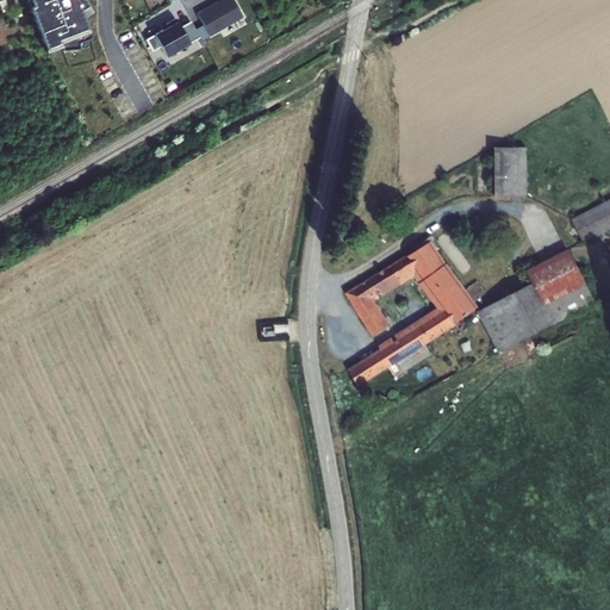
[(25,0),(44,48),(58,43),(60,50),(76,45),(74,39),(88,35),(78,8),(88,6),(83,0),(25,0)]
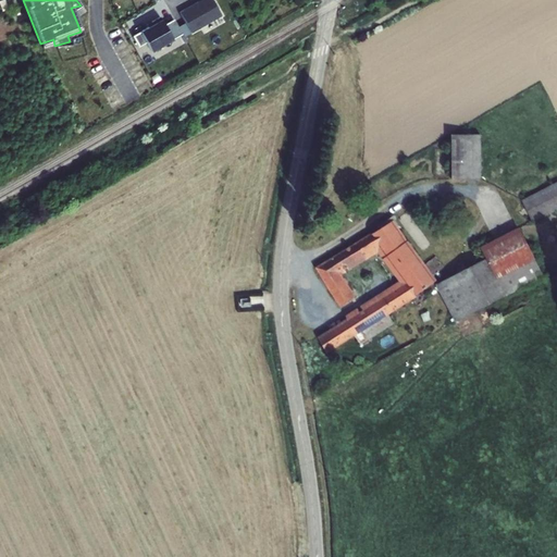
[(200,0),(189,7),(180,12),(185,22),(190,32),(192,33),(221,15),(212,0),(200,0)]
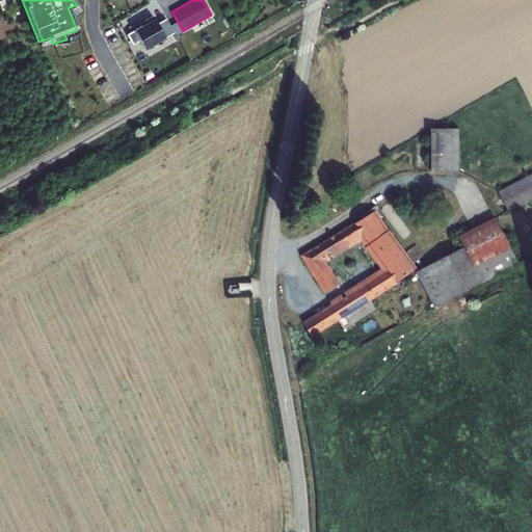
[(144,49),(164,37),(157,23),(153,16),(144,21),(147,23),(141,26),(134,30),(144,49)]
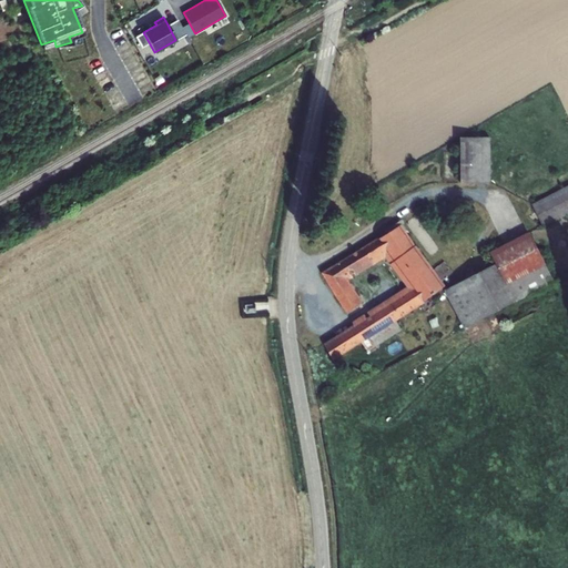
[(168,24),(175,40),(185,34),(178,20),(168,24)]
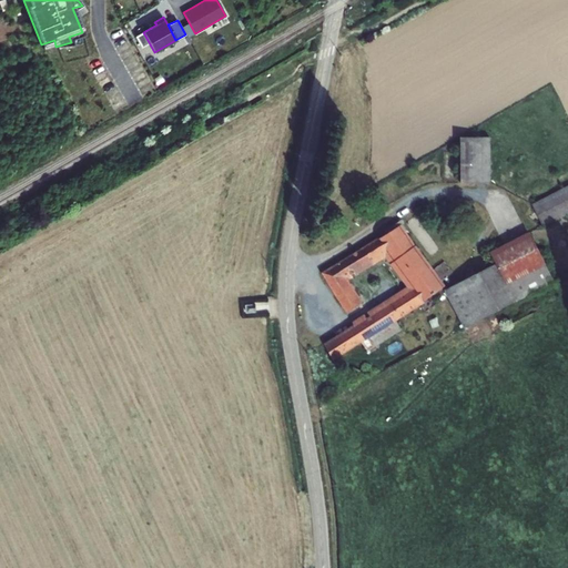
[(188,37),(194,32),(189,22),(182,27),(188,37)]
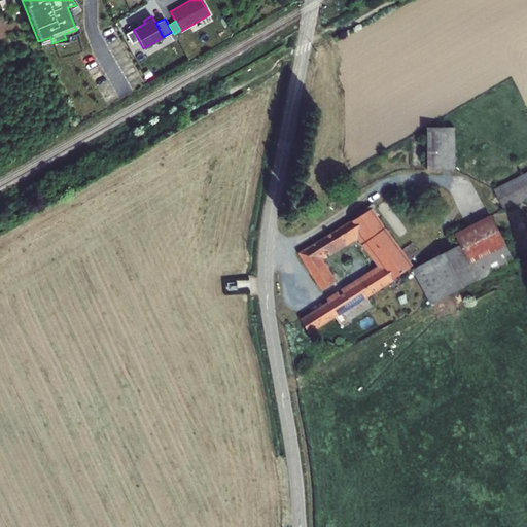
[(427,128),(427,170),(455,170),(454,128),(427,128)]
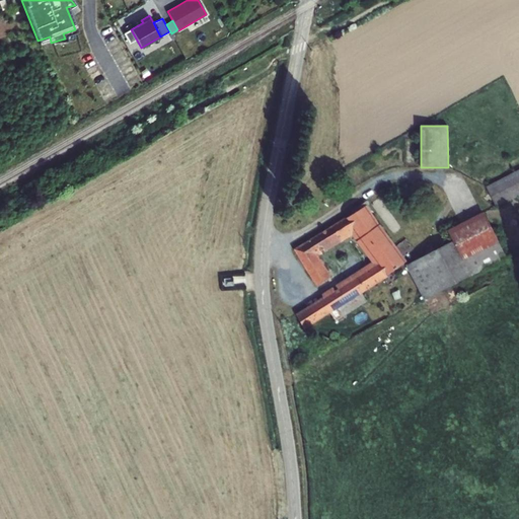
[(518,170),(487,188),(497,207),(518,195),(518,170)]
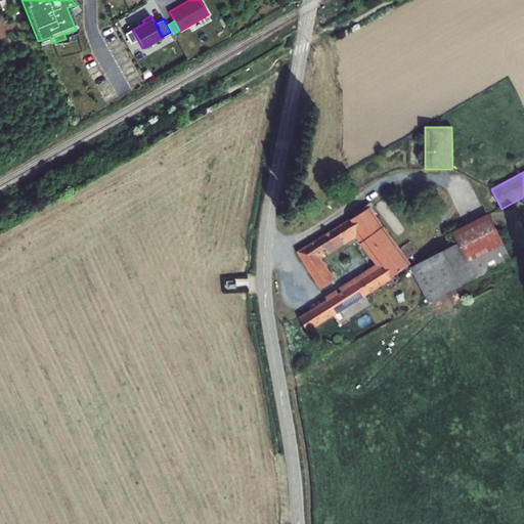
[(339,294),(300,318),(307,333),(333,315),(339,324),(370,304),(364,295),(409,265),(393,243),(369,208),(298,252),(320,289),(334,280),(319,256),(357,232),(381,266),(339,294)]
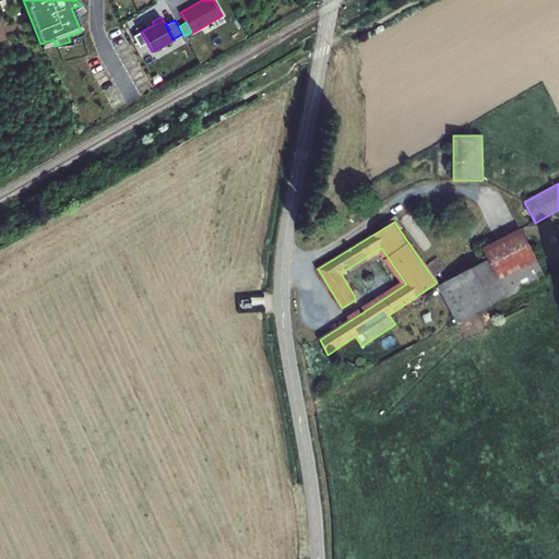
[(438,286),(456,323),(545,277),(520,230),(484,249),(489,260),(438,286)]
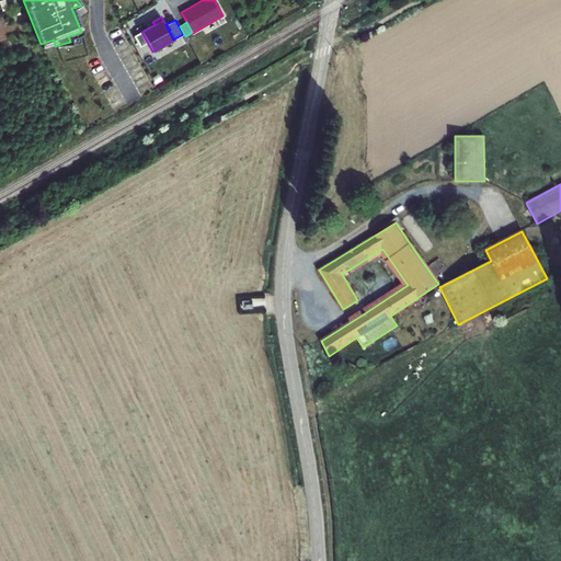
All buildings are outlined.
